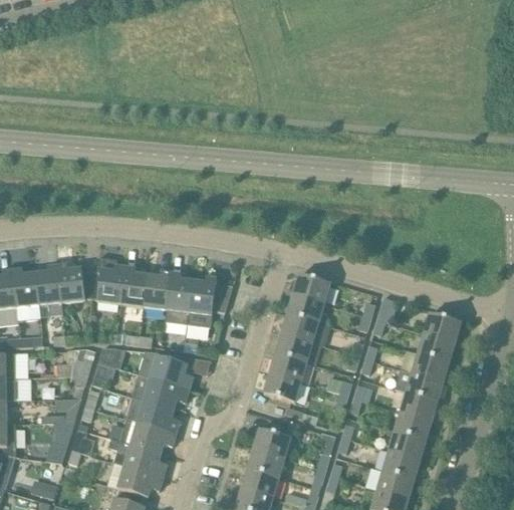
[(82,270),(84,297),(85,297),(97,299),(97,300),(120,303),(125,266),(116,264),(117,259),(99,257),(97,271),(82,270)]
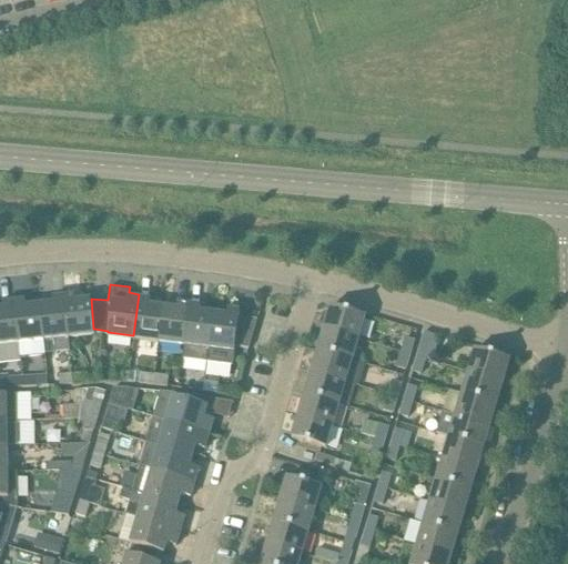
[(94,329),(93,329),(91,299),(91,295),(77,296),(75,291),(64,292),(69,334),(94,331),(94,329)]
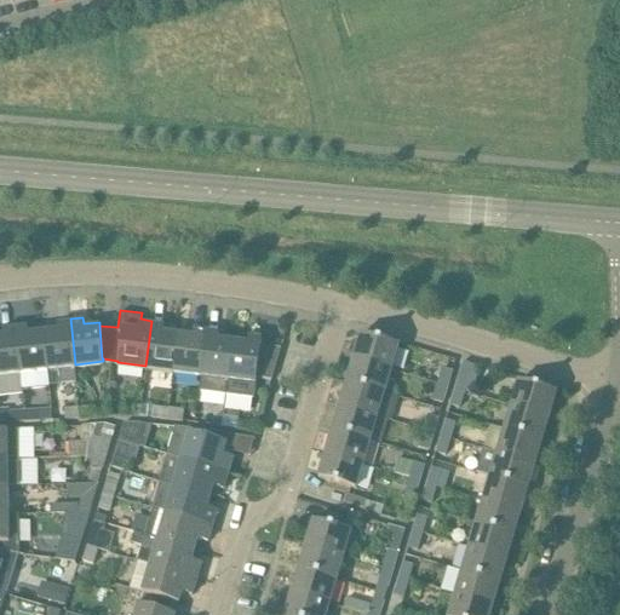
[(76,378),(75,365),(70,319),(58,320),(58,327),(44,328),(47,367),(49,367),(58,366),(61,379),(76,378)]
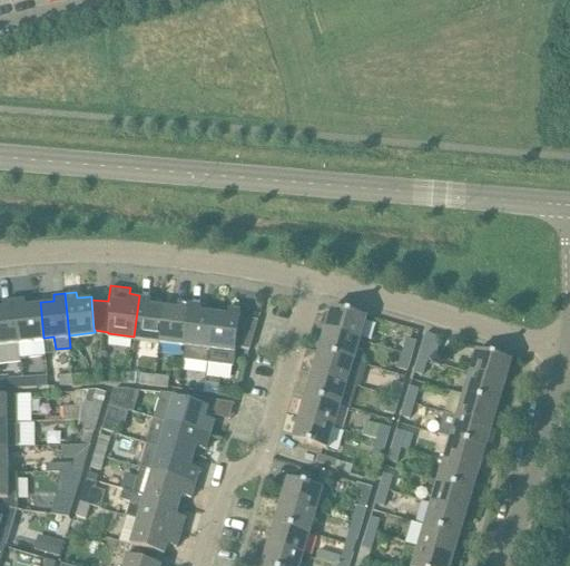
[(139,295),(134,337),(159,340),(164,304),(150,302),(150,296),(139,295)]
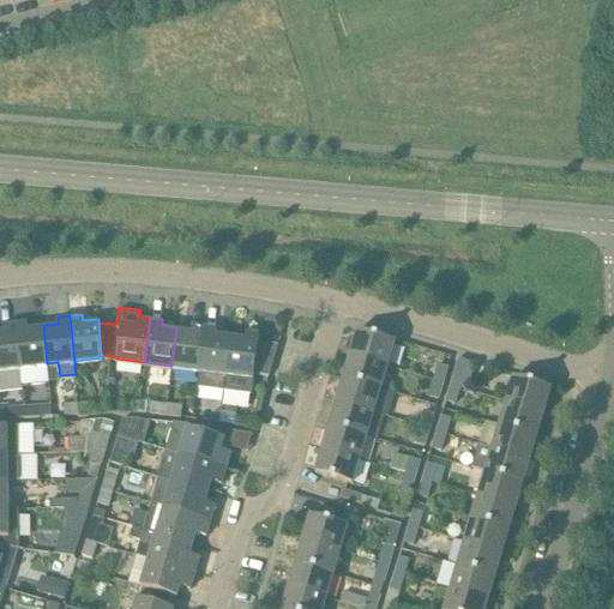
[(20,367),(47,363),(43,325),(28,326),(28,320),(14,321),(20,367)]
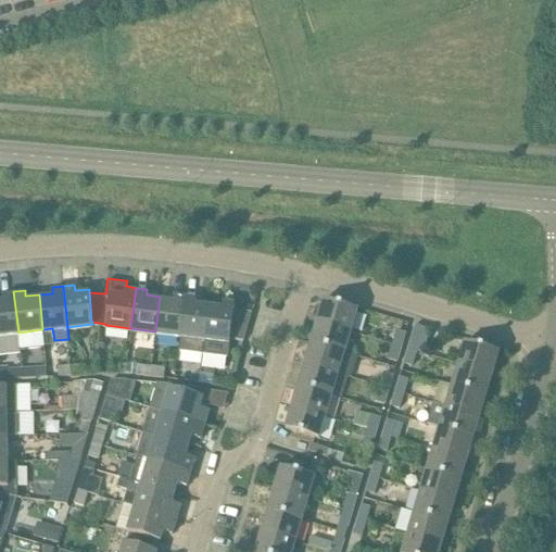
[(0,334),(19,333),(13,291),(2,292),(3,298),(0,298),(0,334)]
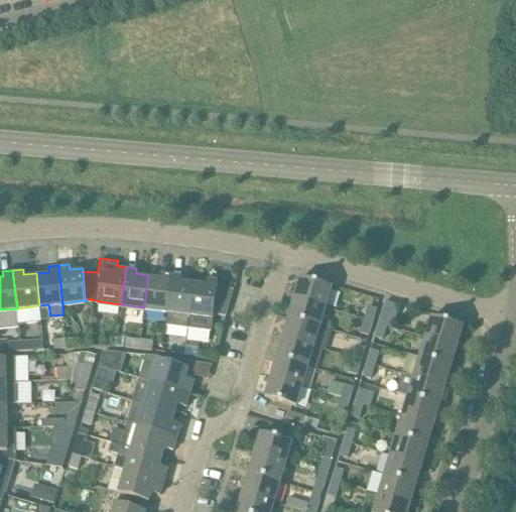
[(148,275),(144,307),(167,310),(172,272),(161,271),(160,277),(148,275)]
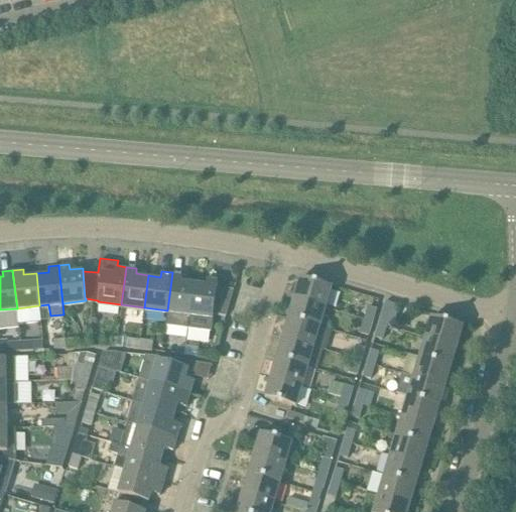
[(172,272),(167,310),(168,310),(166,323),(188,326),(190,313),(189,313),(195,281),(181,279),(182,274),(172,272)]
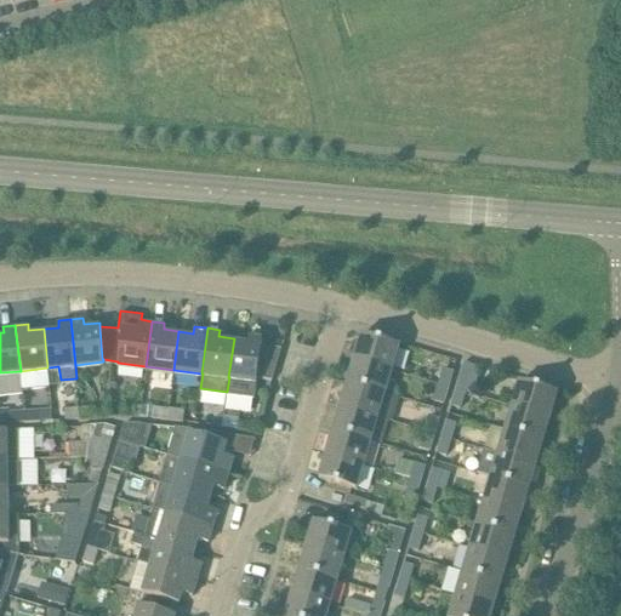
[(362,330),(354,355),(392,366),(399,342),(362,331),(362,330)]
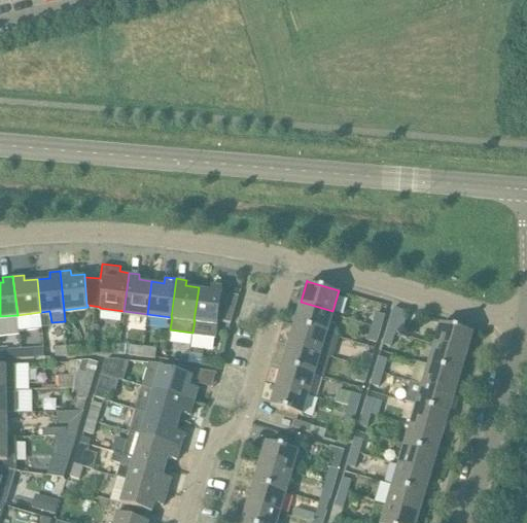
[(195,320),(192,333),(216,335),(218,318),(231,319),(239,292),(221,290),(222,284),(211,283),(211,288),(199,287),(194,320),(195,320)]
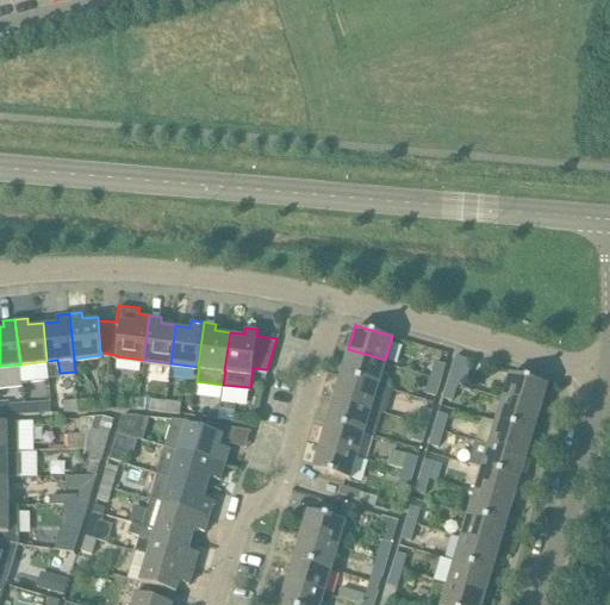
[(341,372),(378,382),(385,360),(348,349),(341,372)]
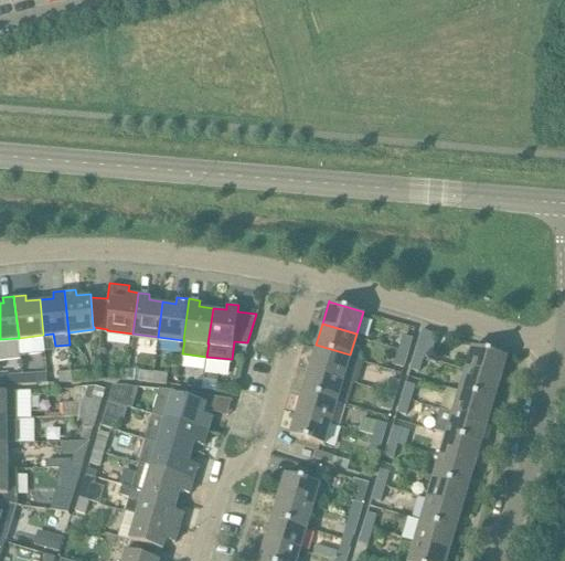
[(422,327),(415,350),(424,353),(429,355),(437,331),(422,327)]
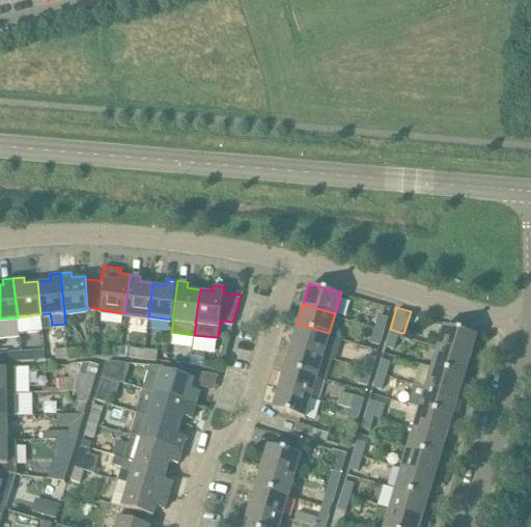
[(375,325),(384,328),(388,313),(380,311),(375,325)]
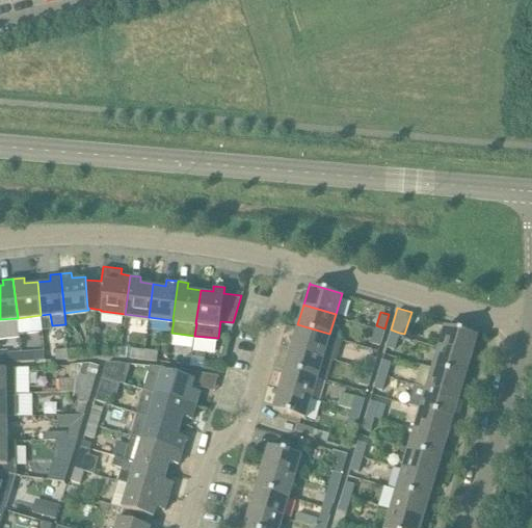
[(445,323),(439,344),(471,353),(477,333),(445,323)]
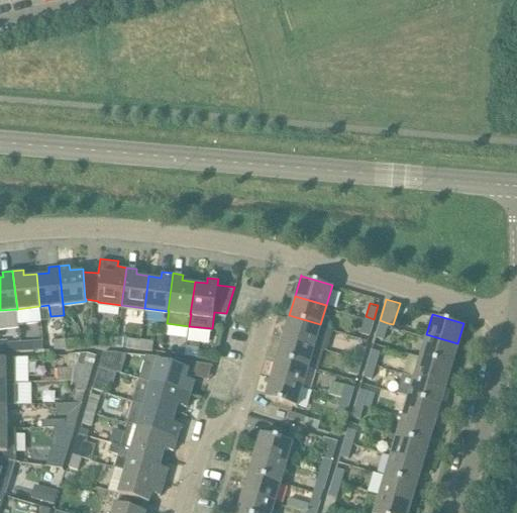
[(315,344),(320,324),(289,315),(284,335),(315,344)]
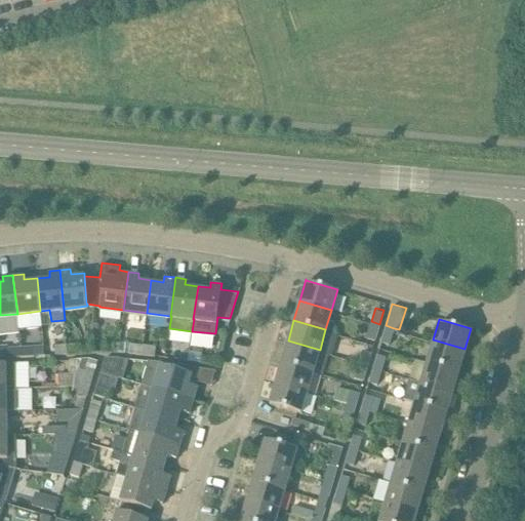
[(379,324),(371,321),(367,336),(375,338),(379,324)]
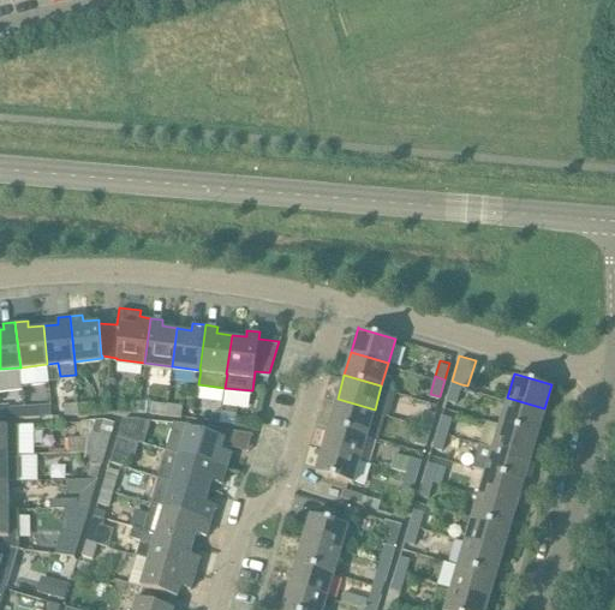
[(461,384),(452,381),(447,398),(457,400),(461,384)]
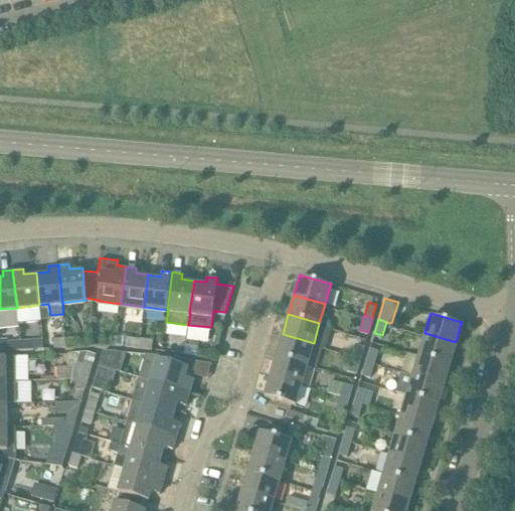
[(419,353),(451,362),(456,342),(424,333),(419,353)]
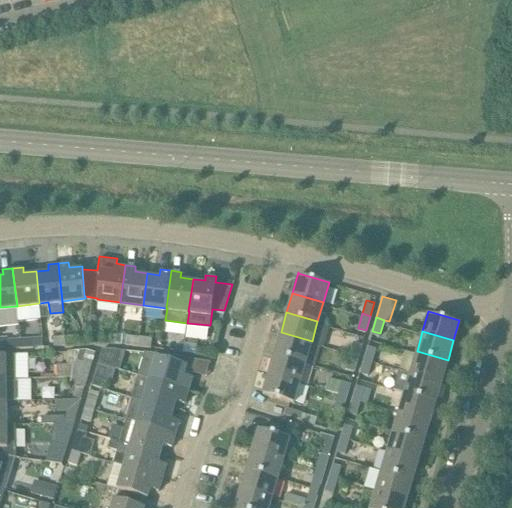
[(0,345),(21,344),(20,336),(7,336),(7,332),(0,332),(0,345)]
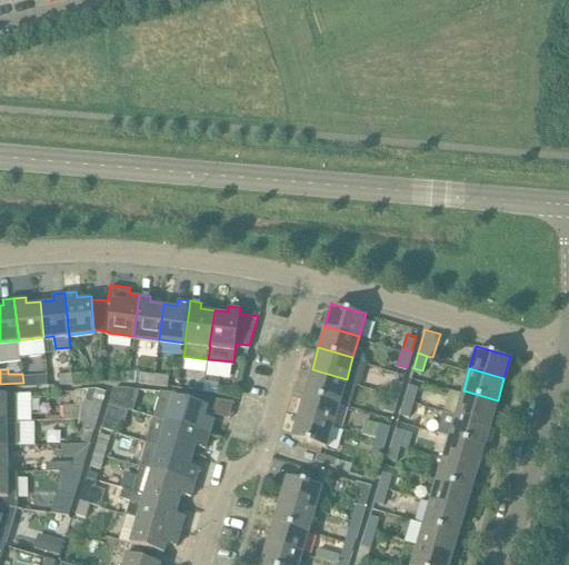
[(140,379),(153,382),(156,372),(141,369),(140,379)]
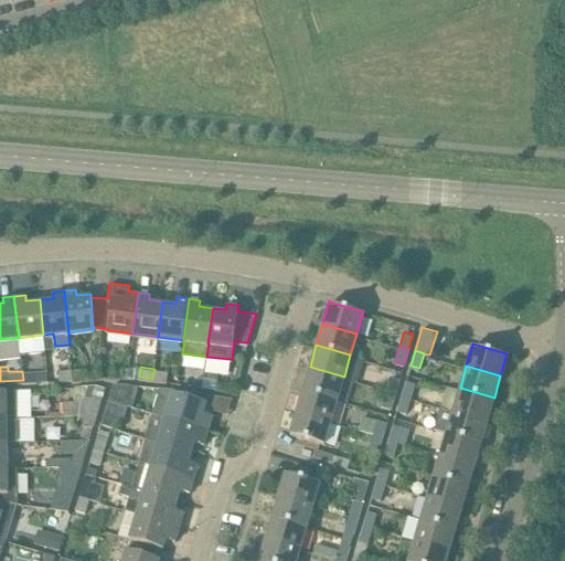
[(304,388),(338,399),(344,377),(310,367),(304,388)]
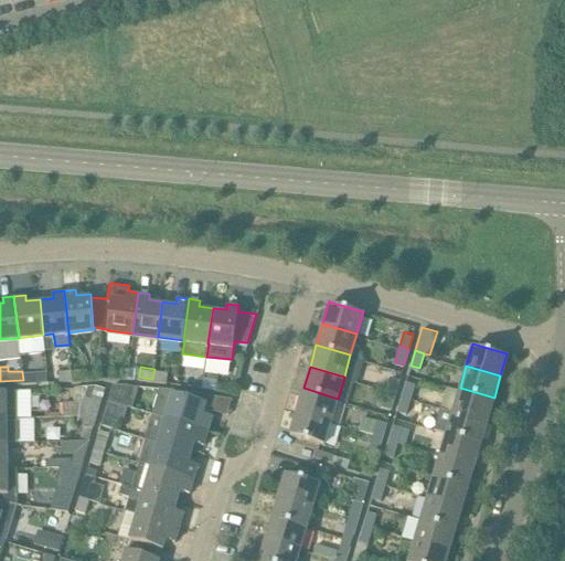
[(73,379),(73,368),(59,369),(60,379),(73,379)]
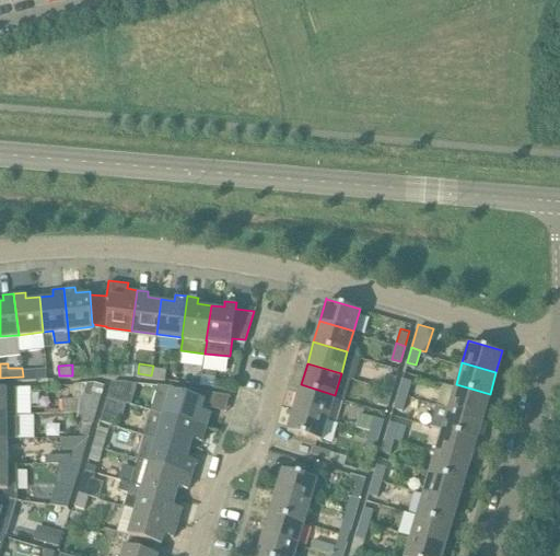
[(86,374),(85,365),(72,365),(72,375),(86,374)]
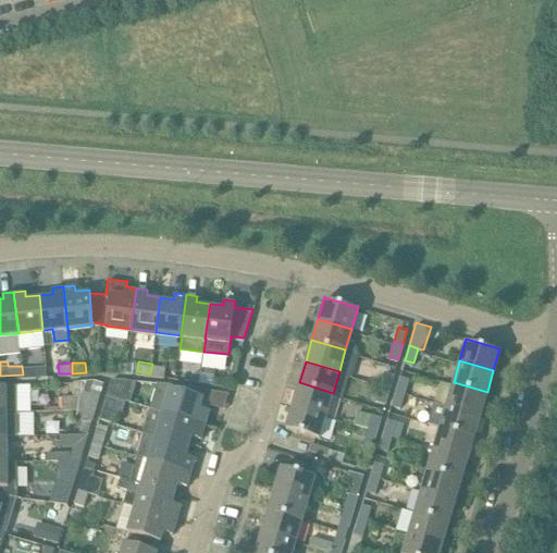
[(152,364),(150,373),(164,376),(165,366),(152,364)]
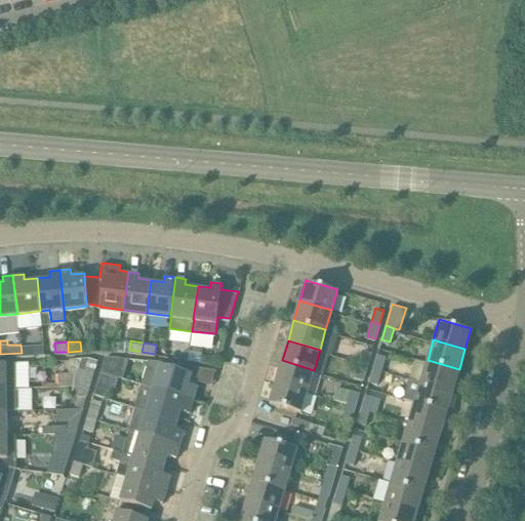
[(44,344),(21,345),(22,353),(44,353),(44,344)]
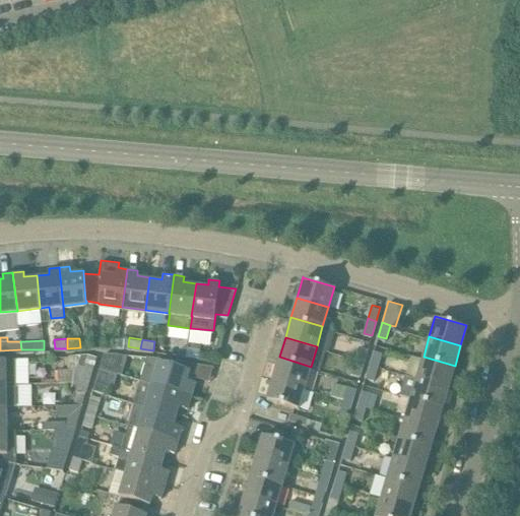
[(355,358),(365,361),(368,347),(360,344),(355,358)]
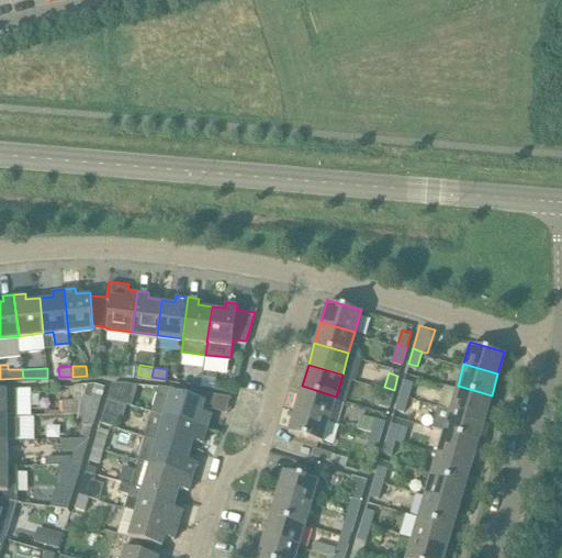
[(216,376),(202,374),(201,383),(215,386),(216,376)]
